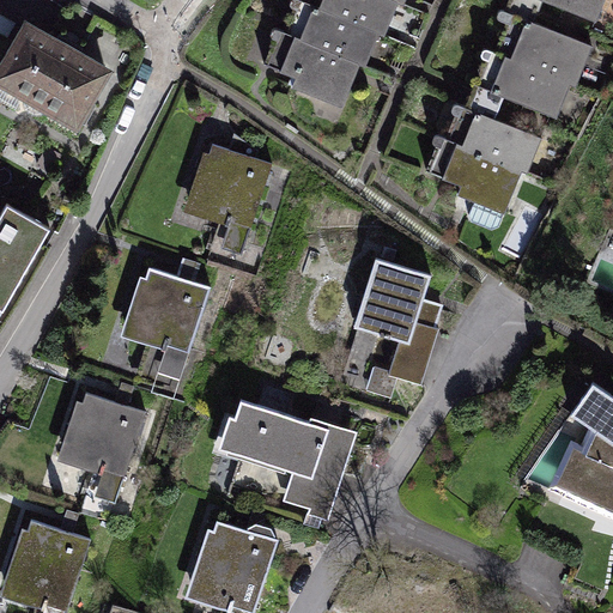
[(321,0),(317,8),(310,6),(297,40),(290,37),(274,77),(293,84),(290,92),(340,111),(358,67),(368,71),(382,34),(389,37),(404,1),(411,6),(412,0),(321,0)]
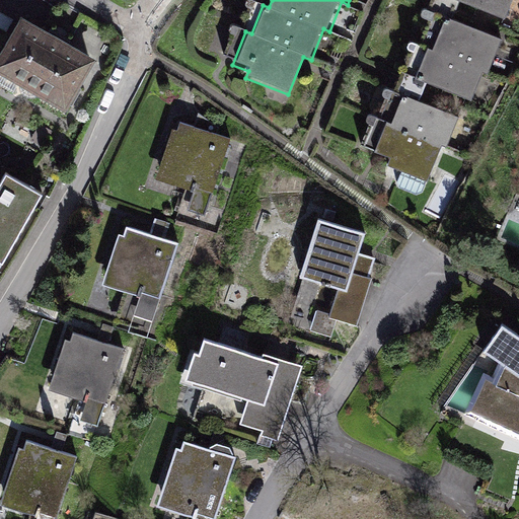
[(454,0),(454,1),(510,22),(518,0),(454,0)]
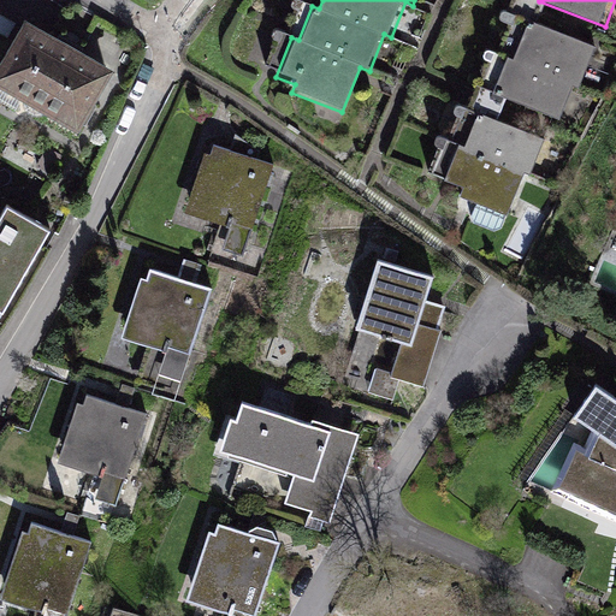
[(27,11),(0,58),(0,80),(81,125),(117,60),(27,11)]
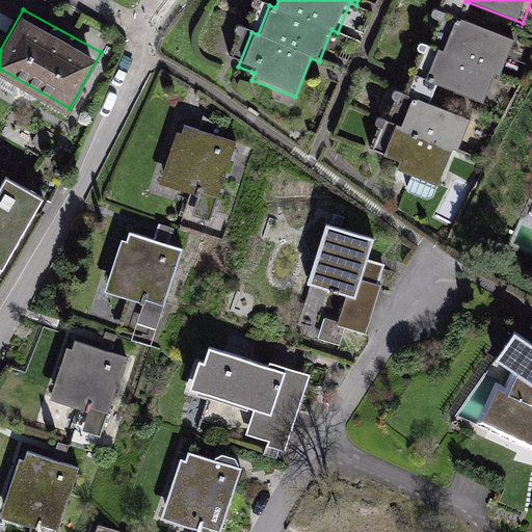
[(519,50),(458,28),(447,59),(440,57),(429,86),(490,108),(501,79),(507,81),(519,50)]
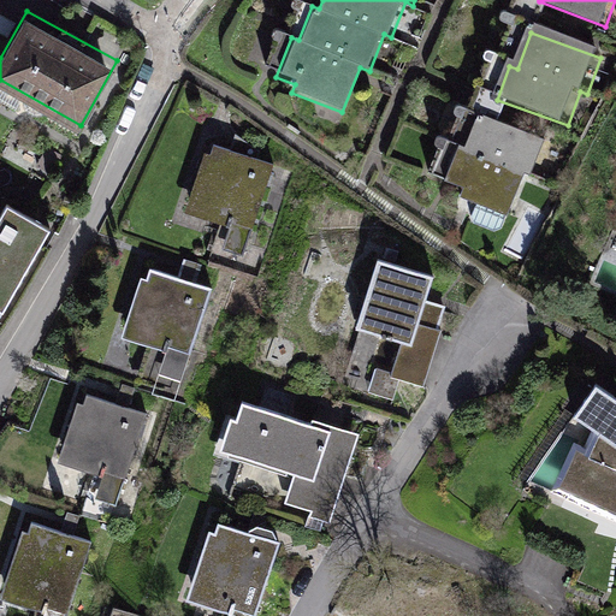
[(551,149),(475,122),(463,153),(454,153),(440,188),(514,215),(528,175),(539,179),(551,149)]
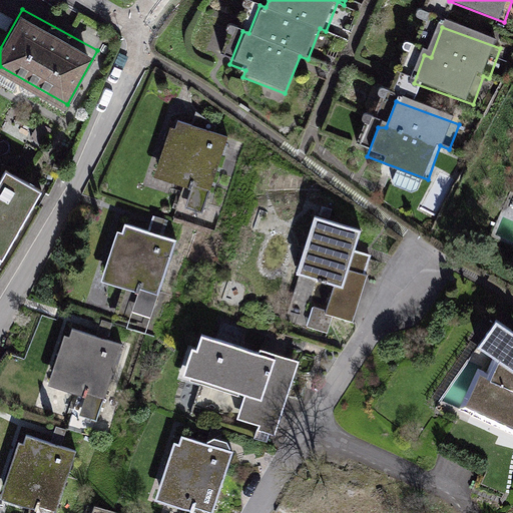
[(227,137),(172,120),(156,170),(193,181),(187,201),(206,207),(227,137)]
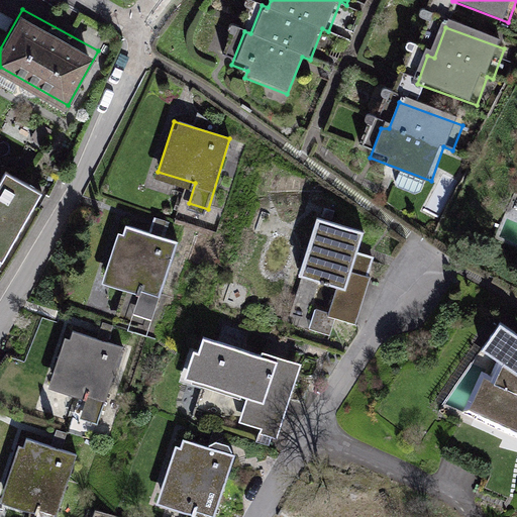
[(11,169),(7,177),(0,175),(0,270),(4,266),(4,255),(6,257),(46,188),(11,169)]
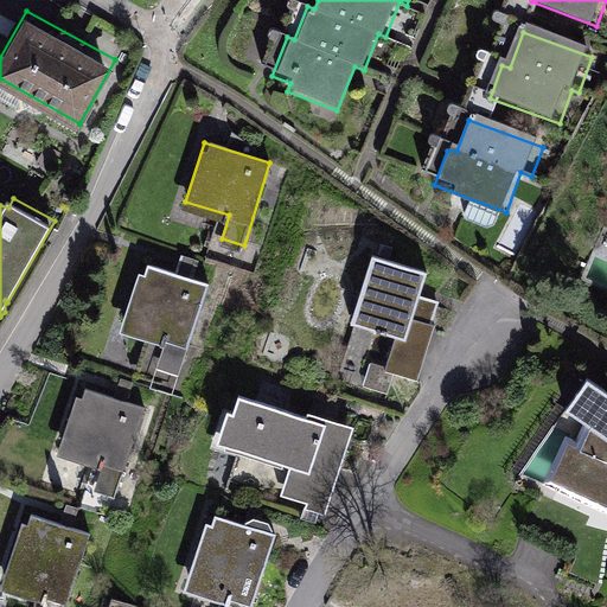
[(422,269),(369,255),(355,310),(402,323),(390,365),(422,374),(441,299),(416,293),(422,269)]
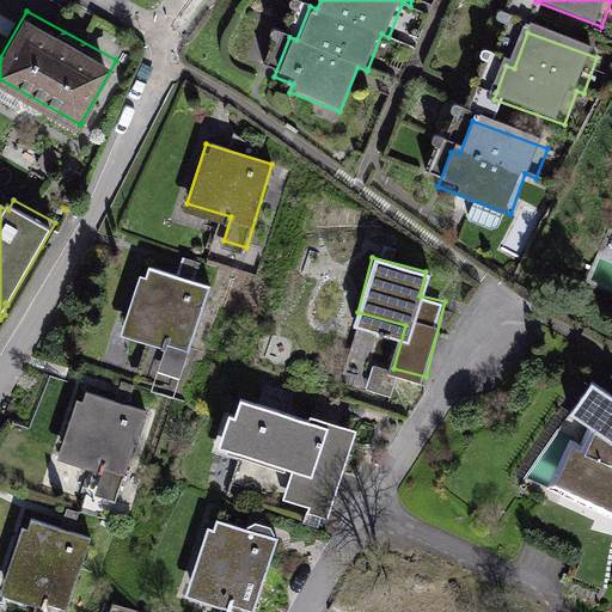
[(213,283),(141,261),(121,329),(169,344),(160,371),(183,378),(213,283)]
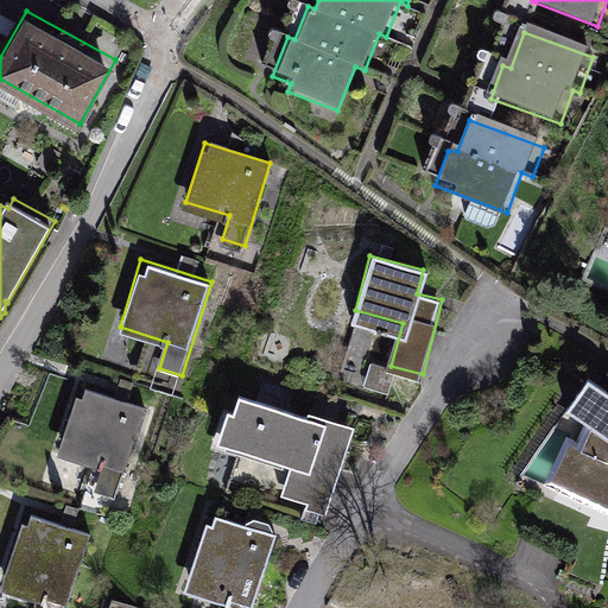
[(135,373),(153,377),(159,350),(143,346),(135,373)]
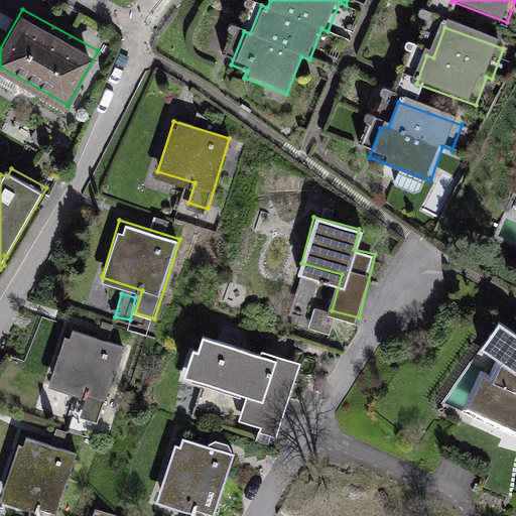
[(123,346),(63,328),(46,383),(87,396),(81,415),(100,421),(123,346)]
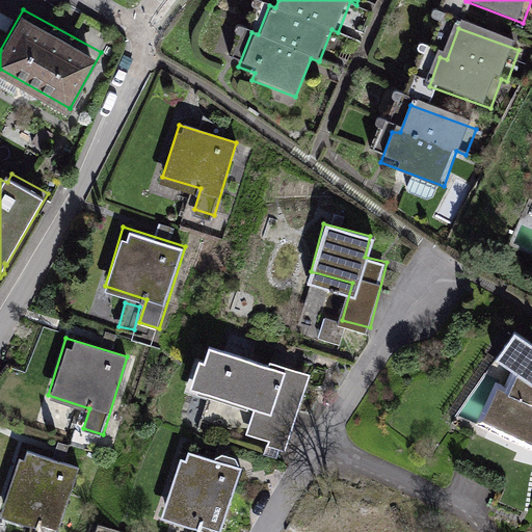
[(531,352),(512,341),(494,368),(517,379),(508,393),(496,391),(478,429),(531,447),(531,352)]
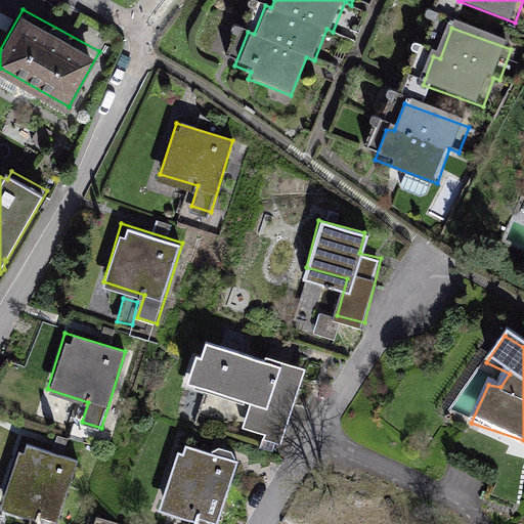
[(304,369),(201,337),(186,383),(250,402),(245,420),(274,428),(270,441),(281,444),(304,369)]
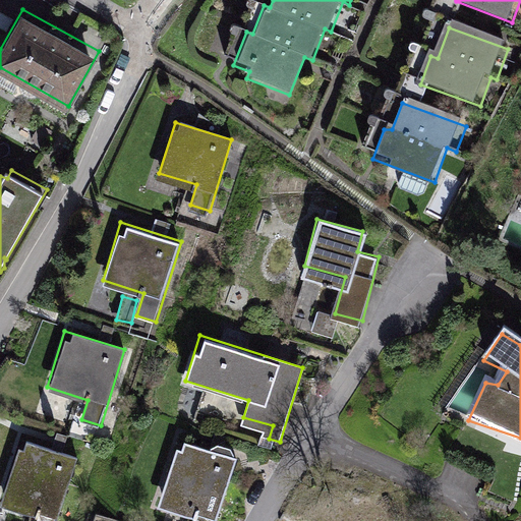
[(218,520),(238,459),(179,440),(159,501),(203,515),(200,520),(218,520)]
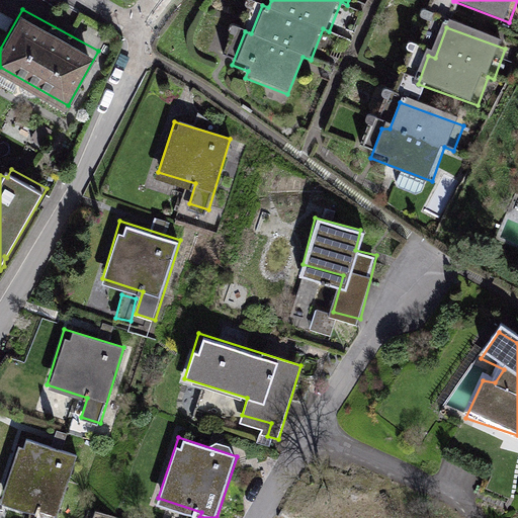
[(67,517),(82,462),(24,447),(9,505),(45,515),(42,517),(67,517)]
